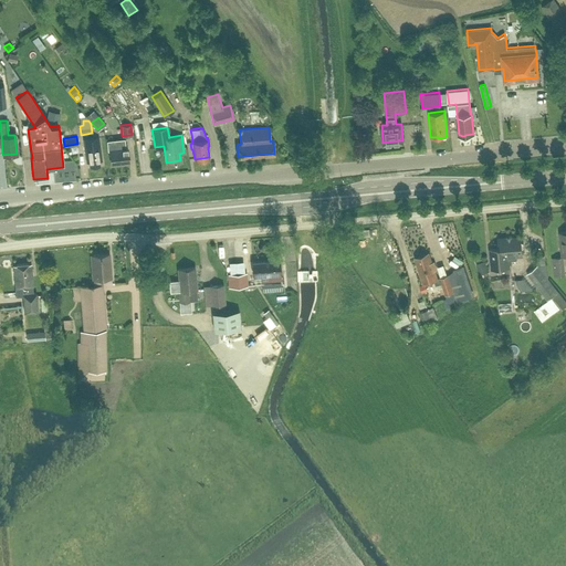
[(98,160),(101,160),(98,137),(83,138),(86,161),(88,161),(90,166),(100,165),(98,160)]
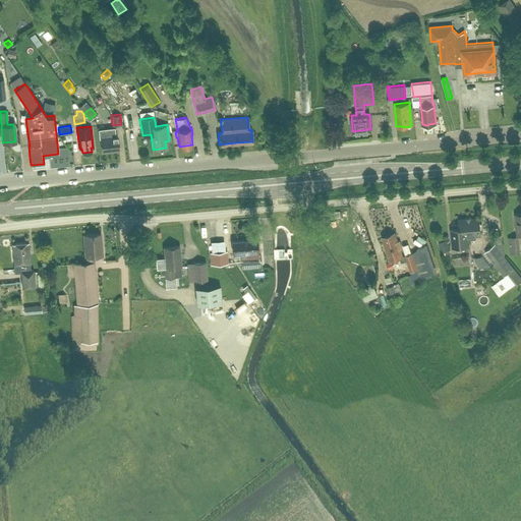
[(102,151),(118,149),(117,136),(115,136),(114,127),(98,129),(99,137),(100,137),(102,151)]
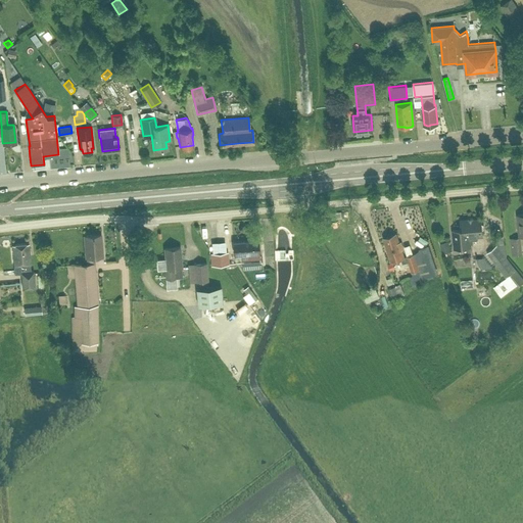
[(468,219),(468,220),(470,240),(477,239),(477,236),(482,235),(481,219),(473,219),(473,218),(468,219)]
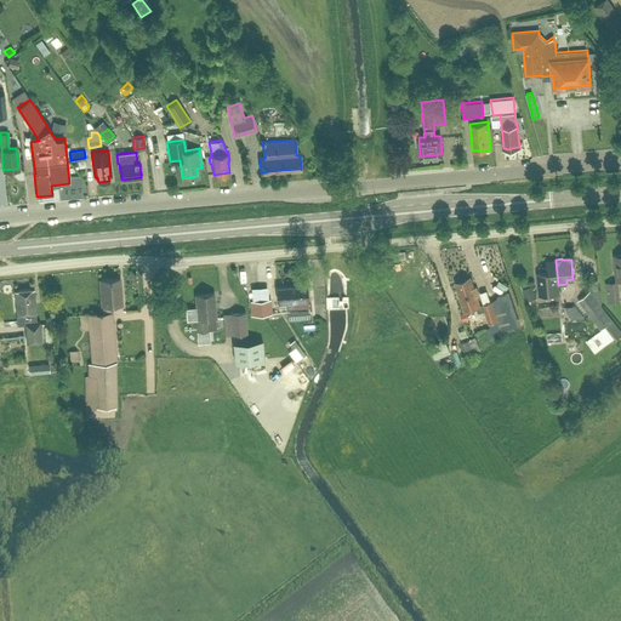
[(546,262),(547,272),(537,273),(539,295),(558,292),(558,285),(556,261),(546,262)]
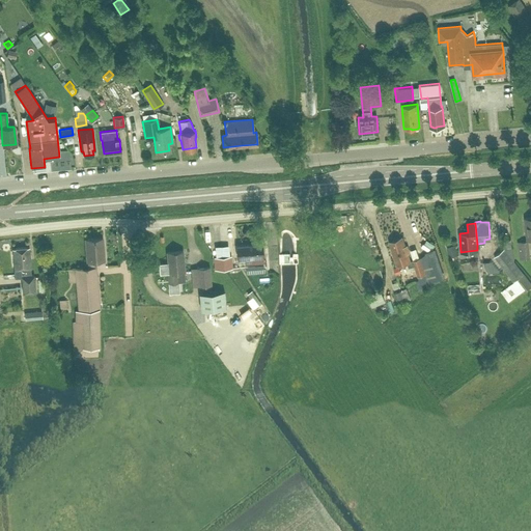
[(417,231),(415,235),(423,242),(425,236),(417,231)]
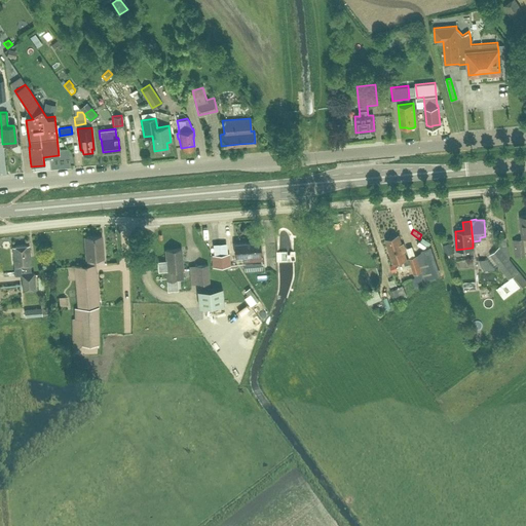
[(422,253),(416,255),(406,258),(399,234),(384,239),(392,263),(404,259),(405,264),(410,262),(415,277),(411,278),(414,288),(428,283),(426,278),(439,274),(430,248),(421,251),(422,253)]
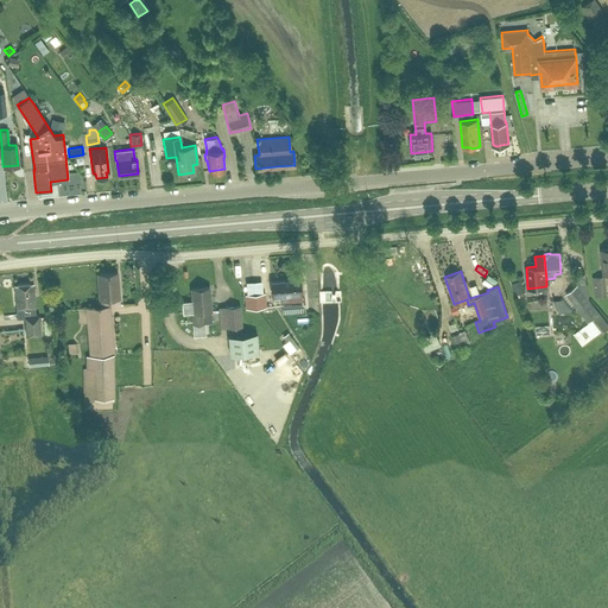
[(83,407),(112,407),(111,397),(113,397),(113,354),(114,354),(109,298),(119,297),(116,272),(97,273),(100,305),(86,308),(89,356),(86,356),(86,369),(83,369),(83,407)]
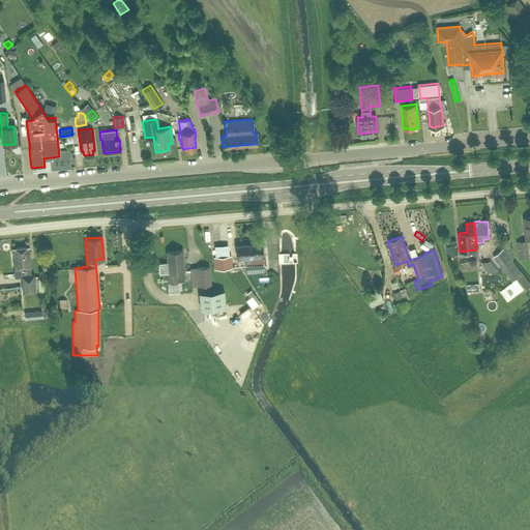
[(261,243),(253,243),(236,245),(237,258),(244,257),(244,262),(263,261),(261,243)]
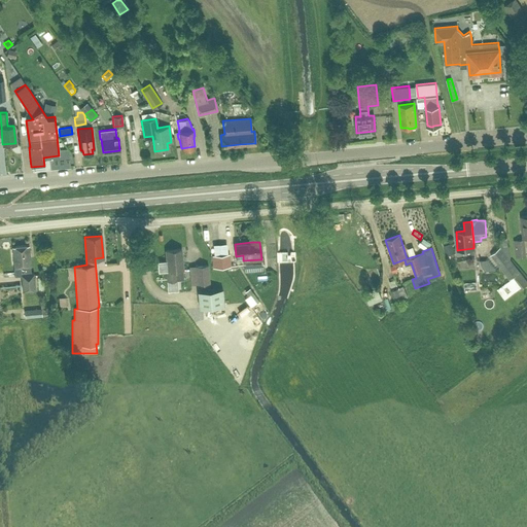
[(20,267),(21,273),(23,290),(35,288),(33,273),(30,273),(30,266),(31,266),(29,245),(26,245),(25,245),(14,246),(12,247),(14,267),(20,267)]
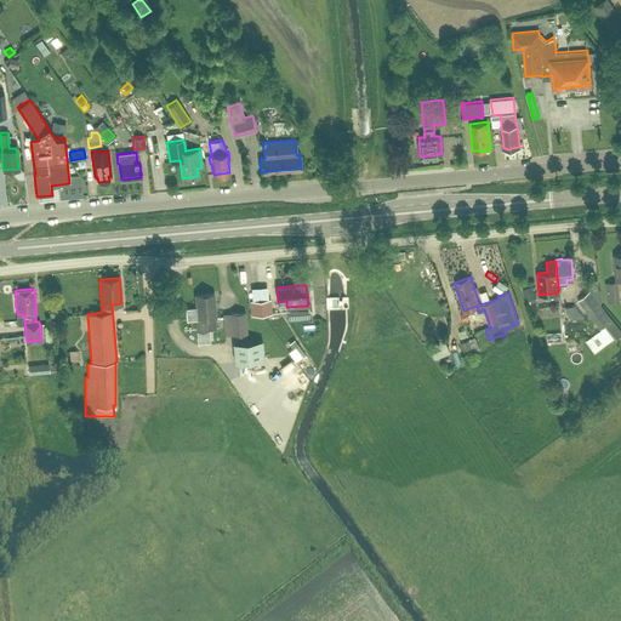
[(620,331),(590,291),(577,300),(600,329),(590,337),(598,348),(613,339),(614,340),(620,334),(620,331)]
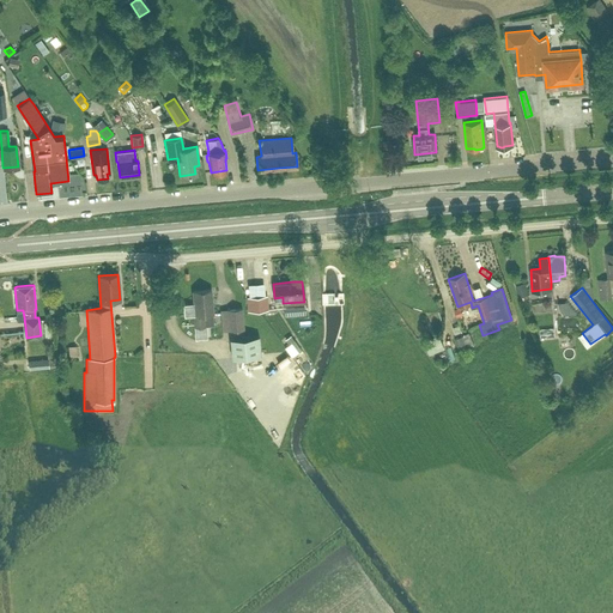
[(193,303),(183,304),(184,315),(194,315),(194,326),(206,325),(213,325),(212,313),(211,290),(193,291),(193,303)]
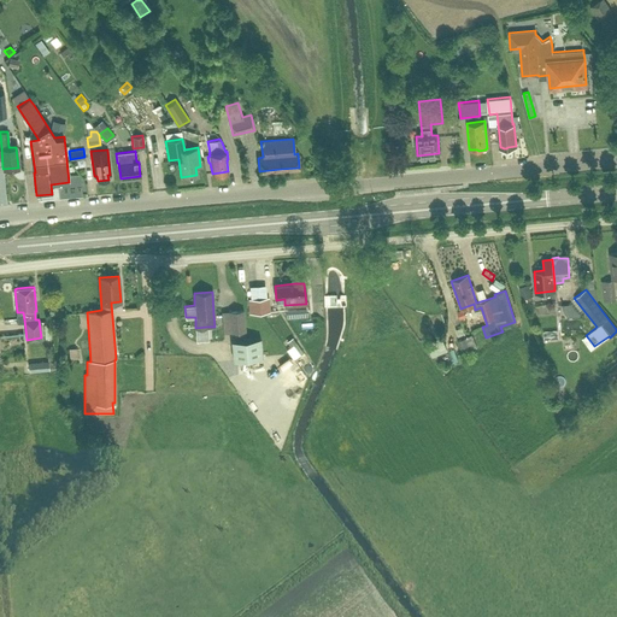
[(250,312),(269,310),(268,297),(248,299),(250,312)]
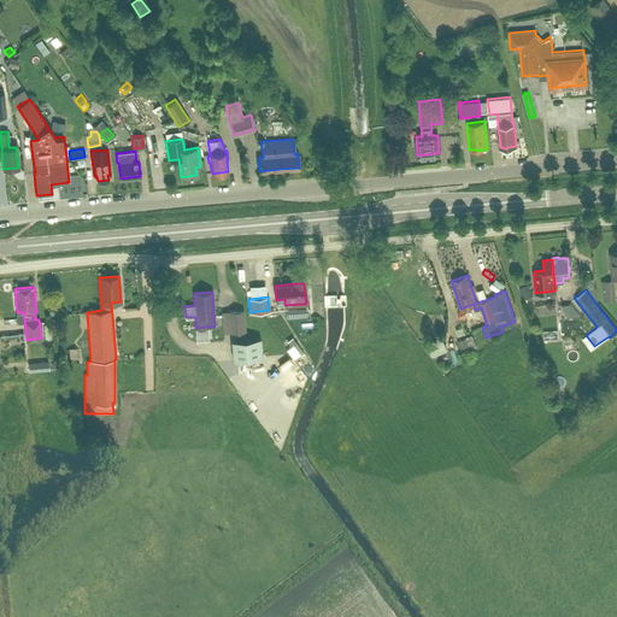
[(566,313),(576,312),(575,301),(564,304),(566,313)]
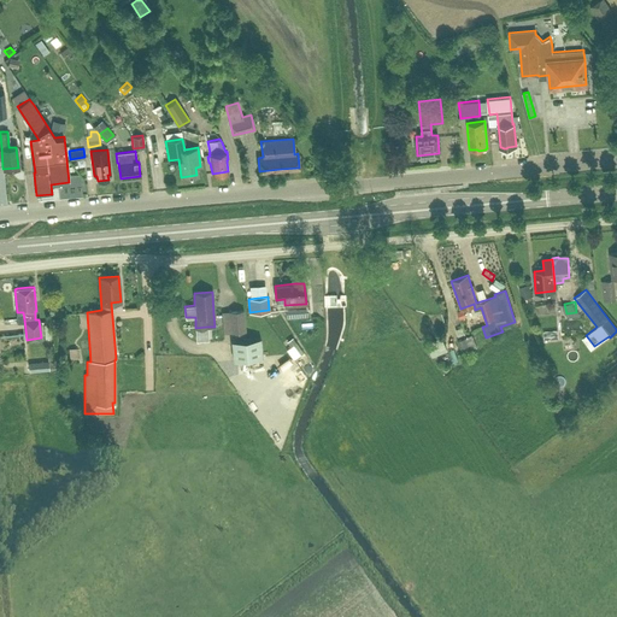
[(230,333),(245,331),(242,311),(228,312),(230,333)]
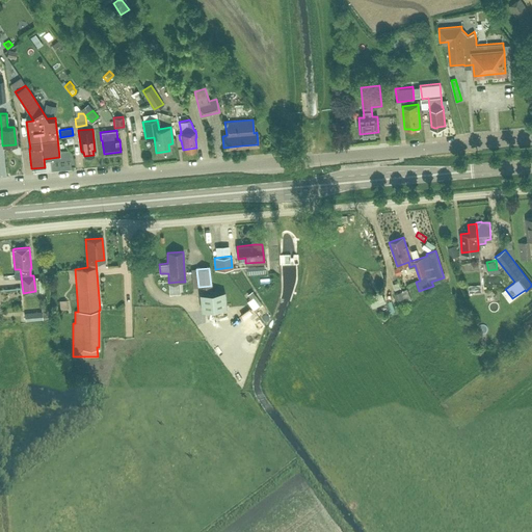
[(482,284),(480,277),(482,276),(480,270),(466,274),(470,287),(482,284)]
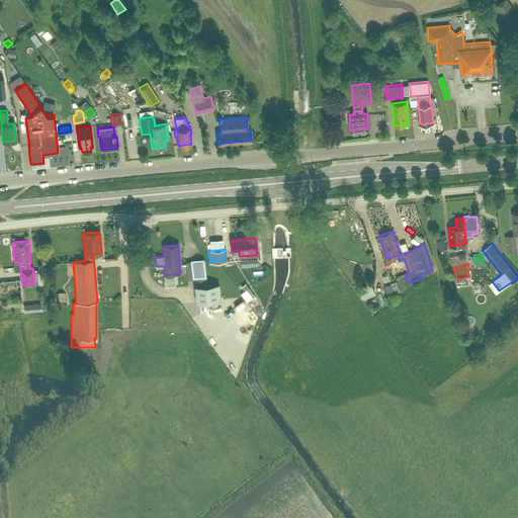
[(193,280),(194,296),(219,295),(218,278),(193,280)]
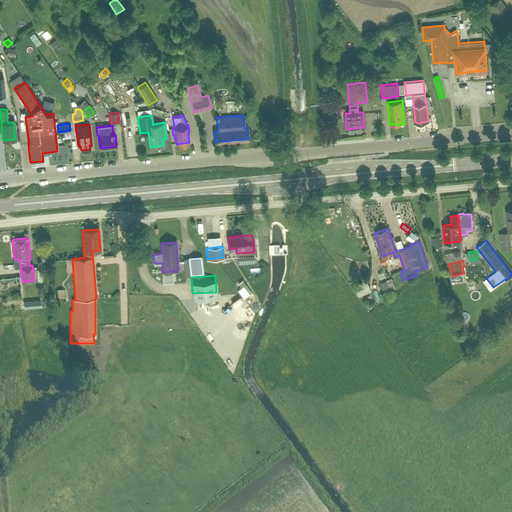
[(354,282),(358,290),(369,284),(366,277),(354,282)]
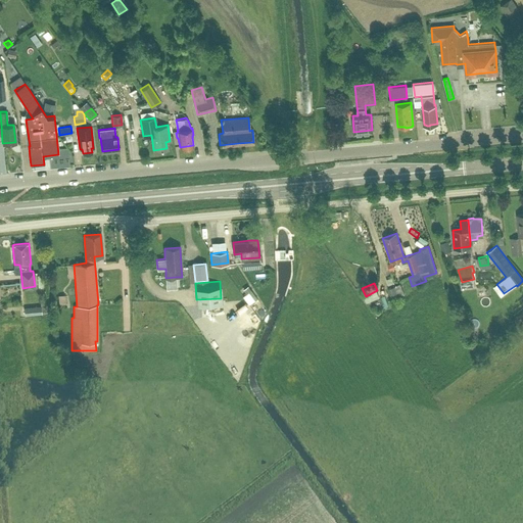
[(389,300),(403,293),(399,283),(384,289),(389,300)]
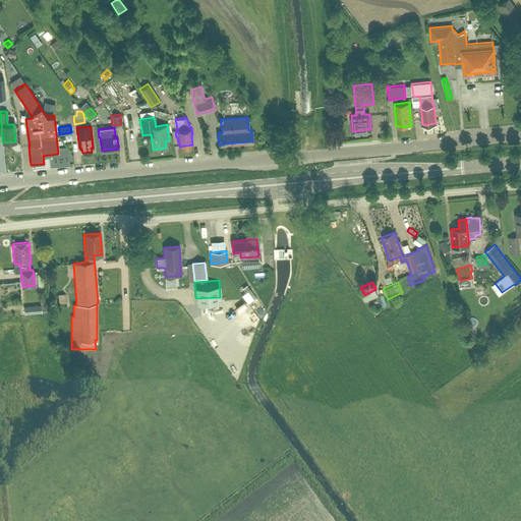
[(249,289),(246,285),(241,289),(244,293),(249,289)]
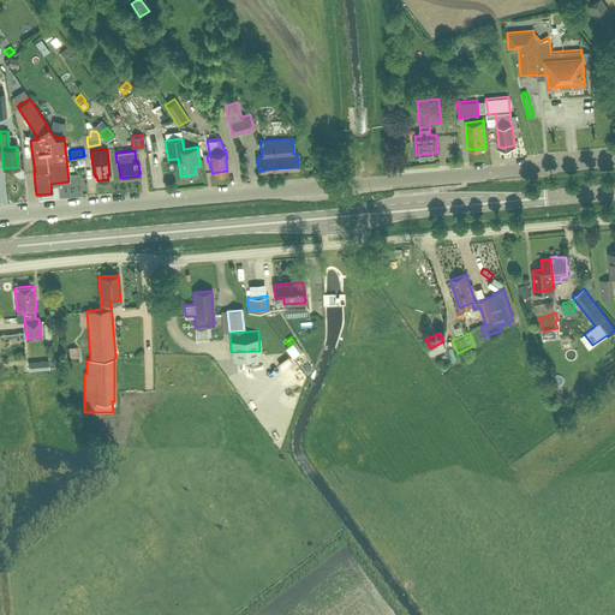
[(48,362),(28,364),(29,371),(48,370),(48,362)]
